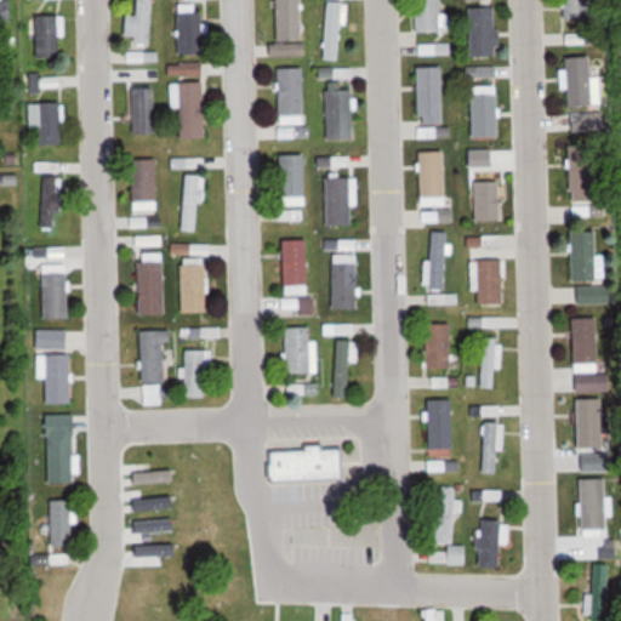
[(147,43),(149,0),(137,0),(135,41),(147,43)]
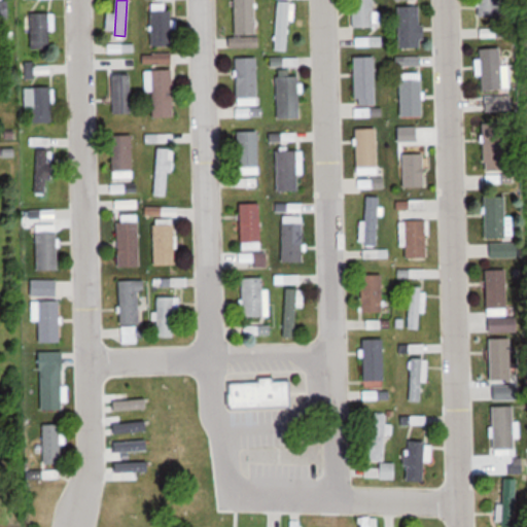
[(233,0),(234,29),(253,28),(251,0),(233,0)]
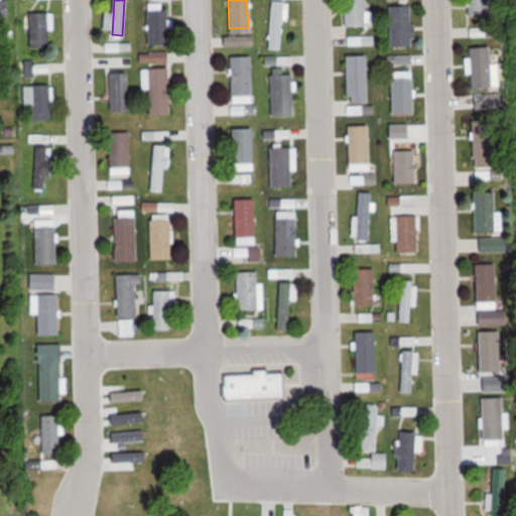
[(281,46),(285,0),(273,0),(271,46),(281,46)]
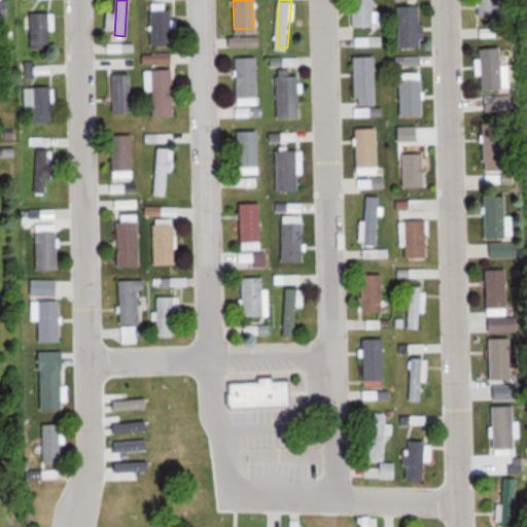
[(353,0),(355,24),(375,23),(373,0),(353,0)]
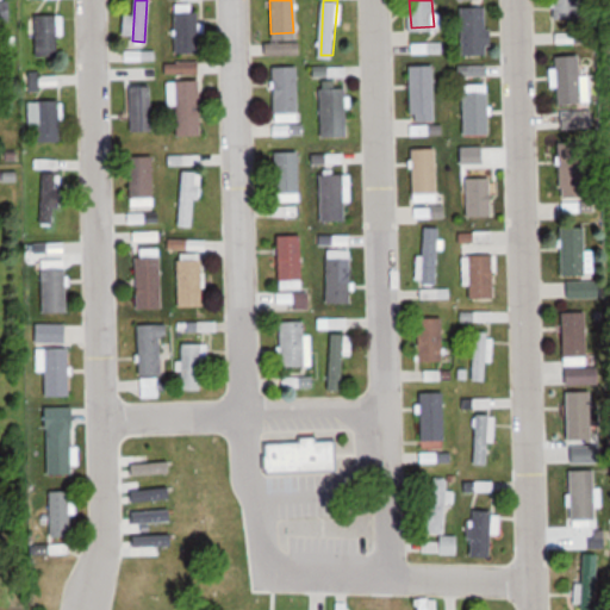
[(554,0),(555,19),(583,19),(583,0),(554,0)]
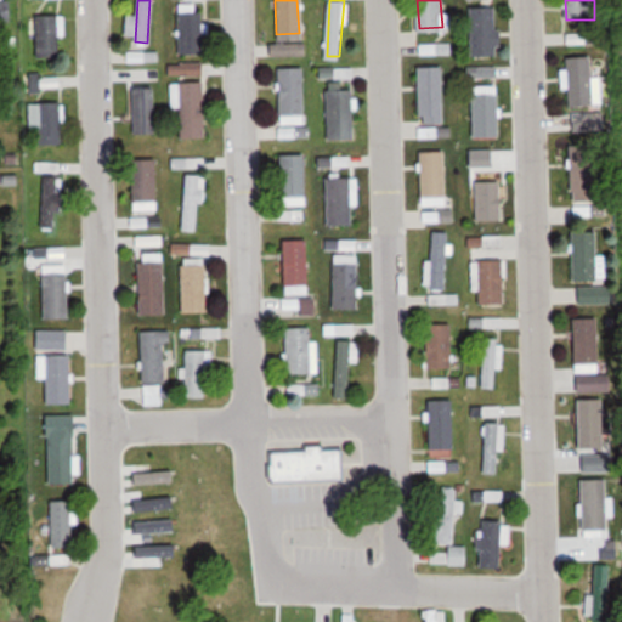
[(470,6),(471,52),(495,51),(492,5),(470,6)]
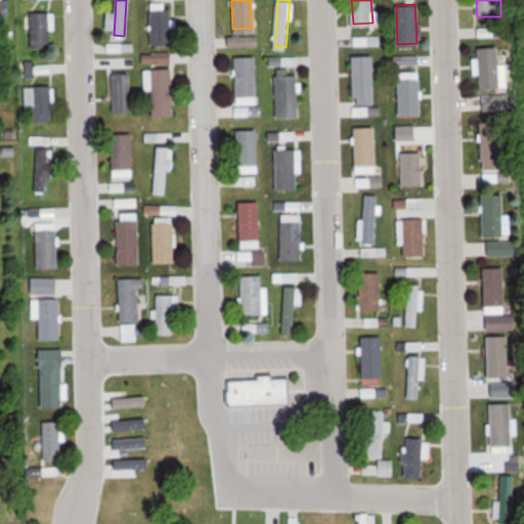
[(150,5),(151,44),(171,44),(169,5),(150,5)]
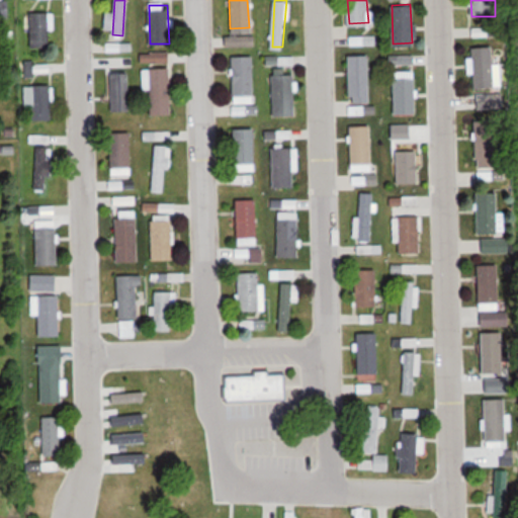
[(29,11),(30,50),(50,49),(48,10),(29,11)]
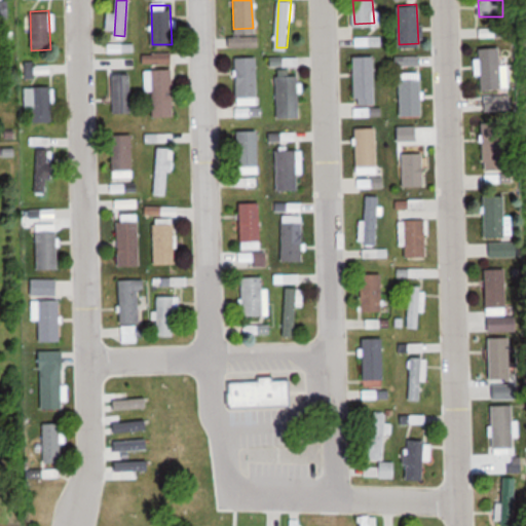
[(479,37),(503,37),(503,29),(479,29),(479,37)]
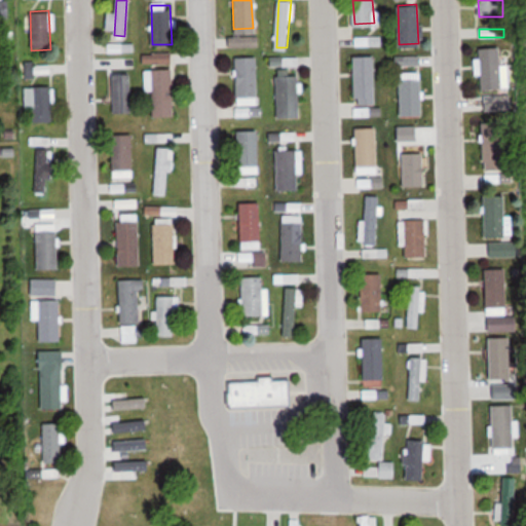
[(231,37),(231,47),(257,47),(257,37),(231,37)]
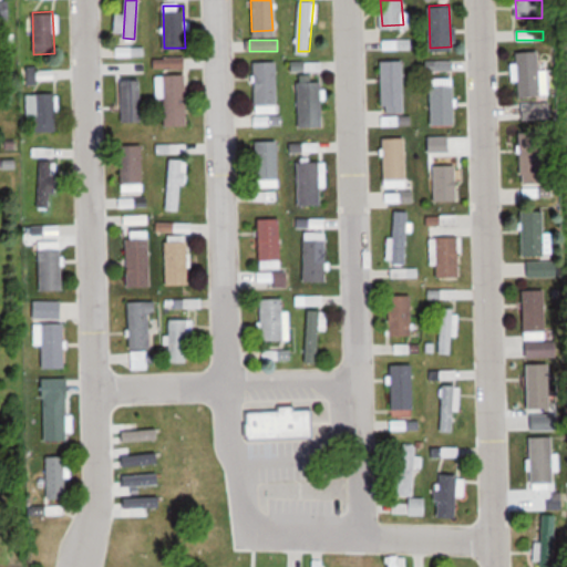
[(516,54),(518,96),(539,95),(537,53),(516,54)]
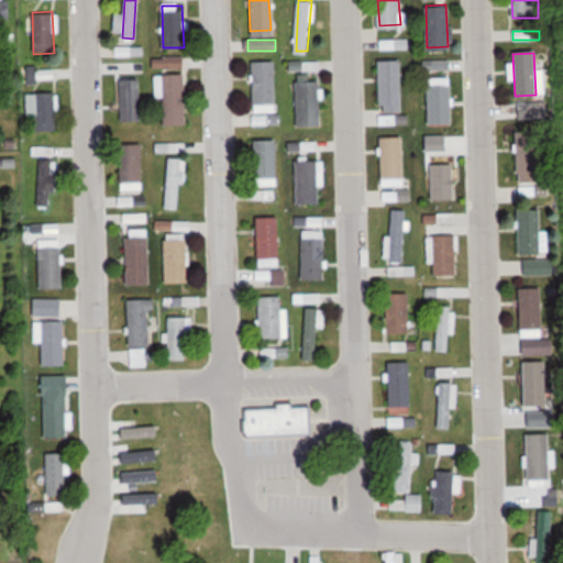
[(254,66),(256,108),(276,107),(275,65),(254,66)]
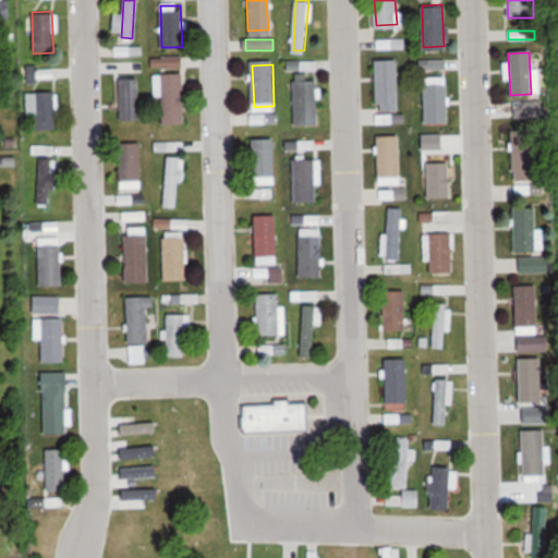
[(377,65),(379,107),(400,106),(398,64),(377,65)]
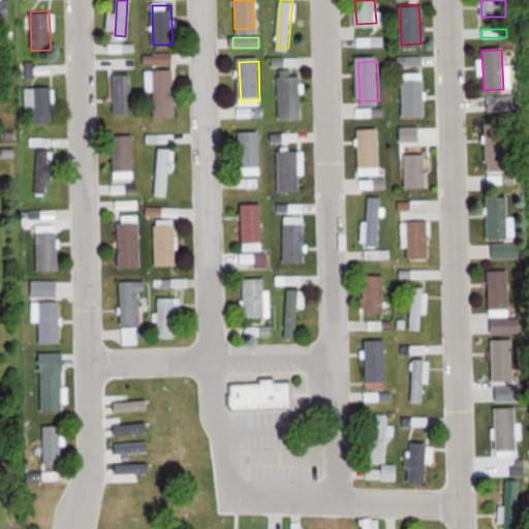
[(26,64),(26,76),(54,76),(54,64),(26,64)]
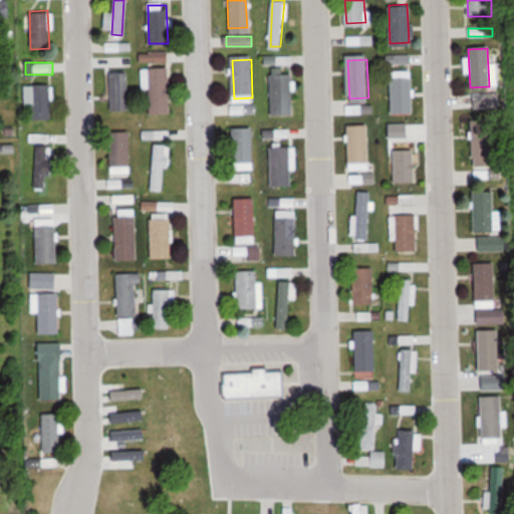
[(150,71),(151,109),(170,108),(168,70),(150,71)]
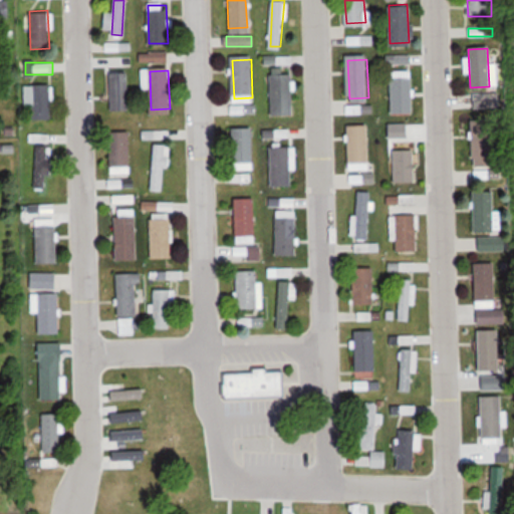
[(393,73),(394,111),(413,111),(411,73),(393,73)]
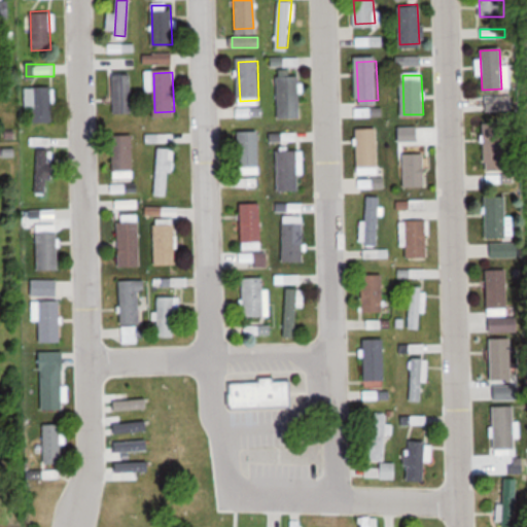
[(278,77),(280,116),(299,115),(297,76),(278,77)]
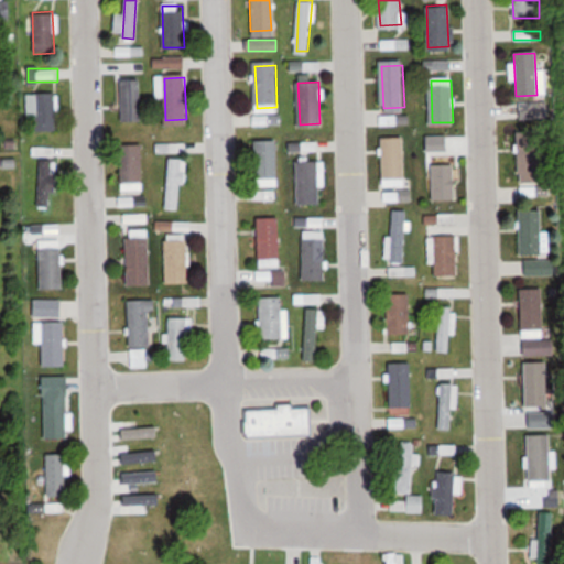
[(35,89),(36,130),(57,130),(55,88),(35,89)]
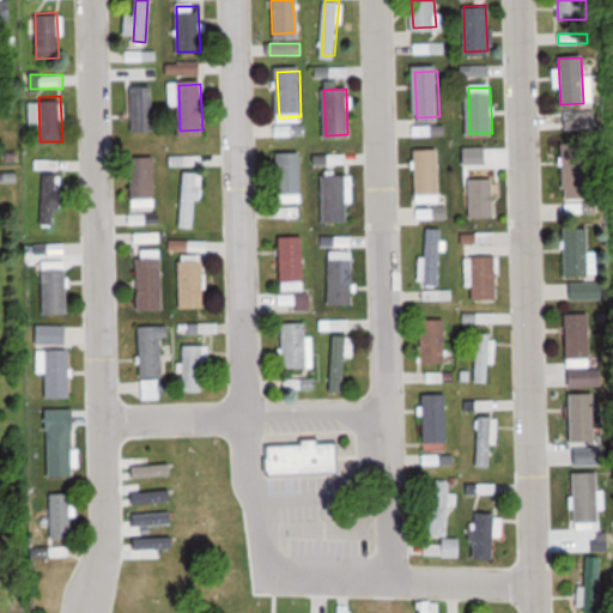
[(594,111),(564,113),(565,128),(595,127),(594,111)]
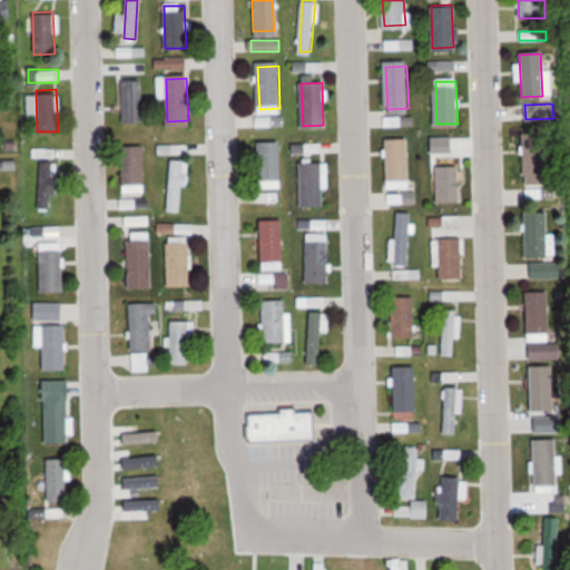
[(526,135),(527,177),(548,176),(546,134),(526,135)]
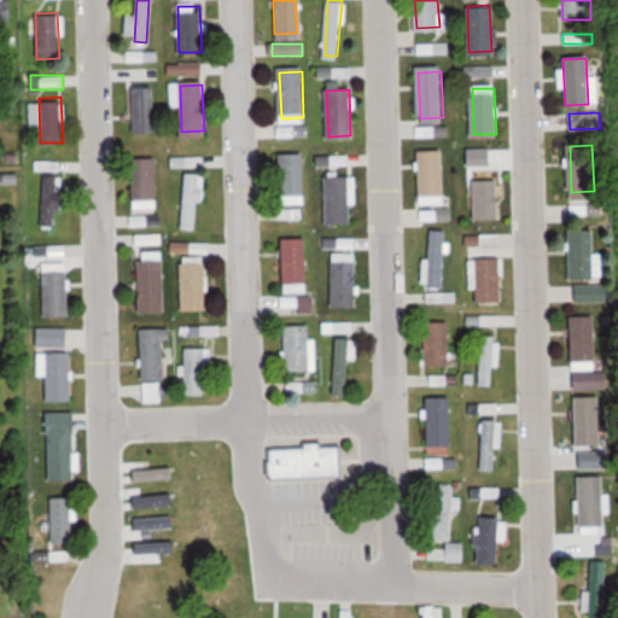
[(418,152),(420,198),(443,197),(441,151),(418,152)]
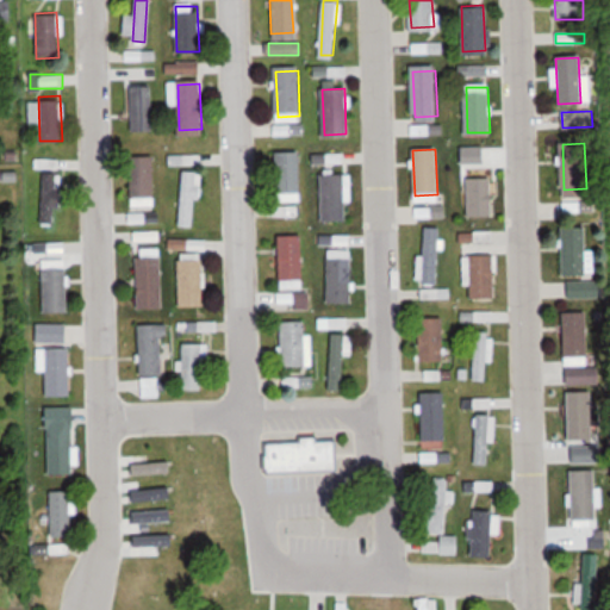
[(275,155),(278,200),(299,199),(298,154),(275,155)]
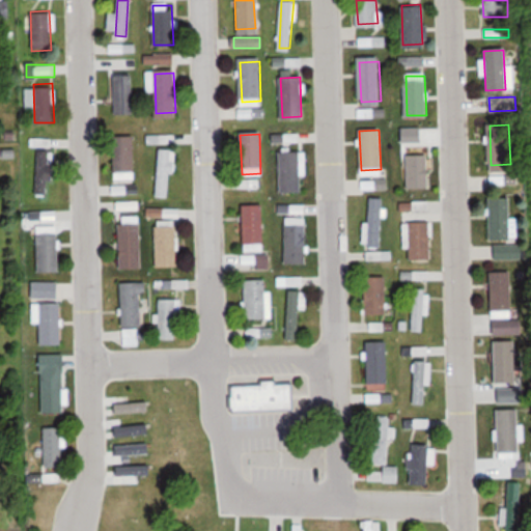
[(147,143),(171,143),(171,135),(147,135),(147,143)]
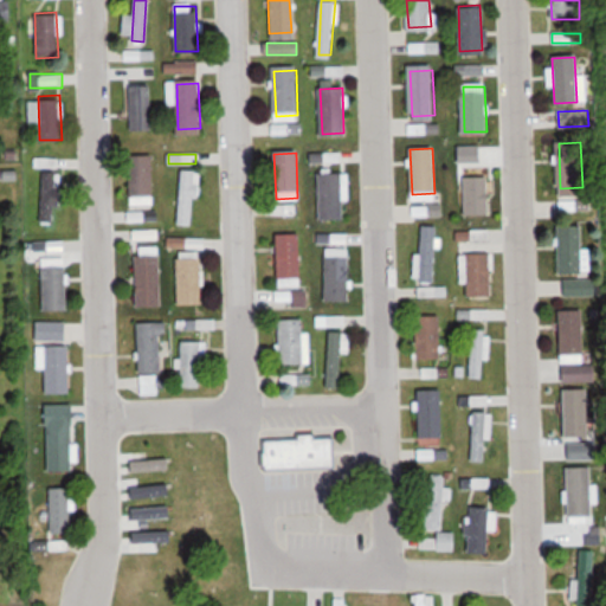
[(128,159),(129,204),(152,202),(149,158),(128,159)]
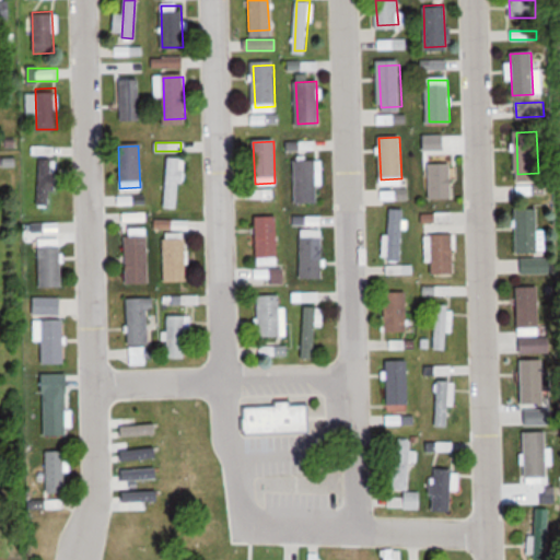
[(178,207),(183,155),(171,154),(167,206),(178,207)]
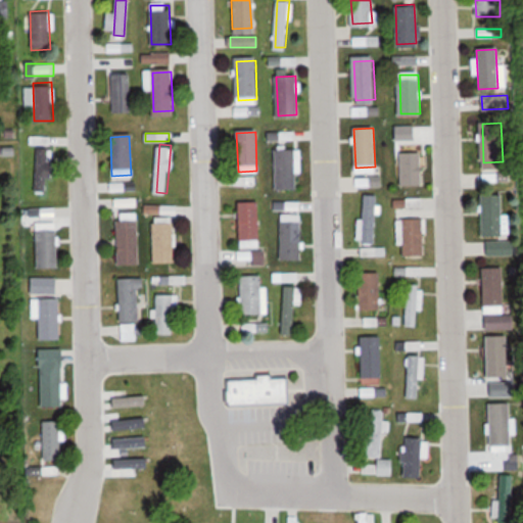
[(46,195),(50,147),(39,146),(36,194),(46,195)]
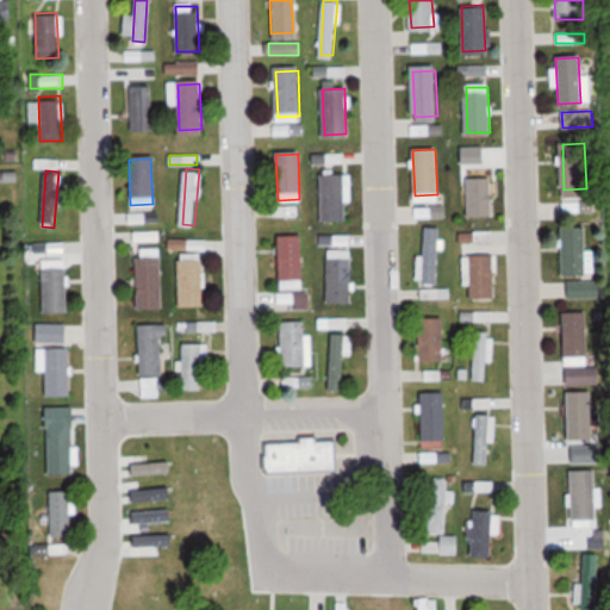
[(324,172),(327,217),(349,217),(347,172),(324,172)]
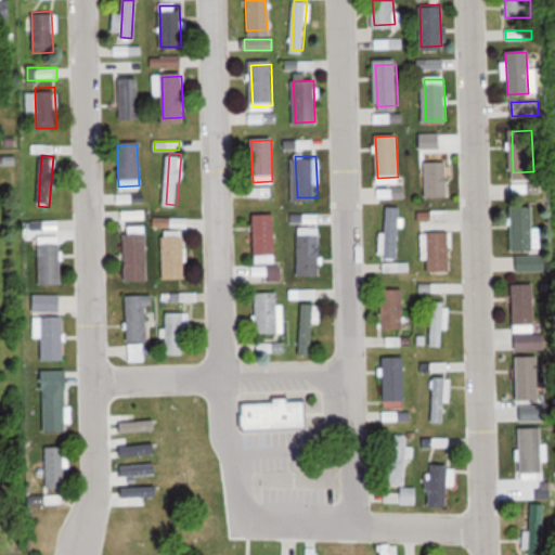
[(426,163),(428,196),(449,196),(447,162),(426,163)]
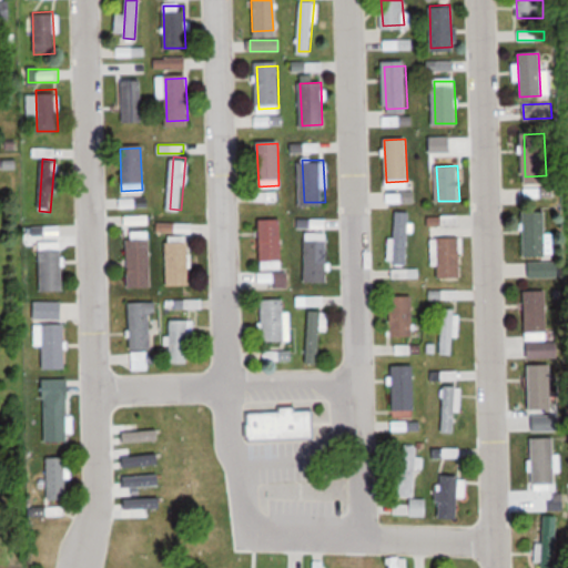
[(524,211),(525,253),(546,252),(544,210),(524,211)]
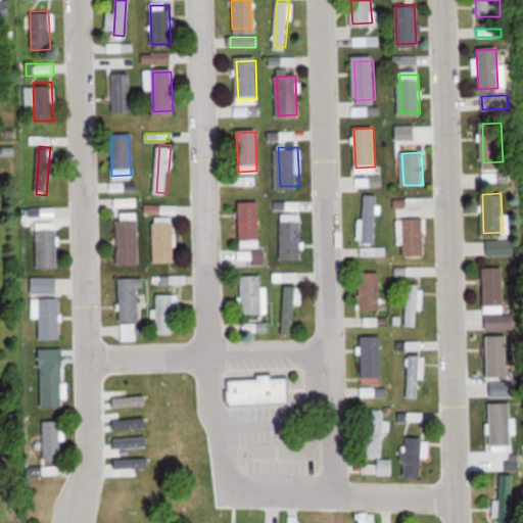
[(374,243),(378,196),(367,195),(363,242),(374,243)]
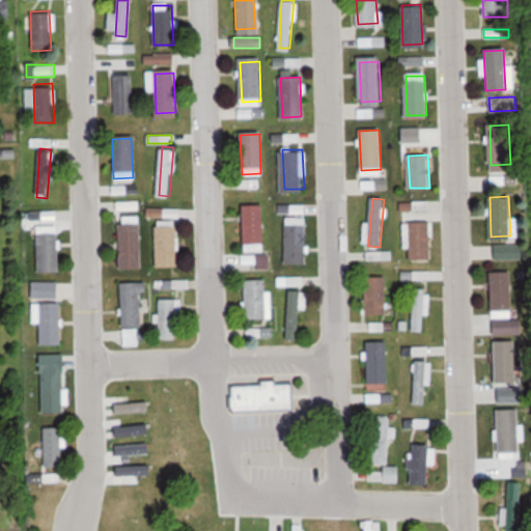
[(400,201),(400,213),(432,213),(432,201),(400,201)]
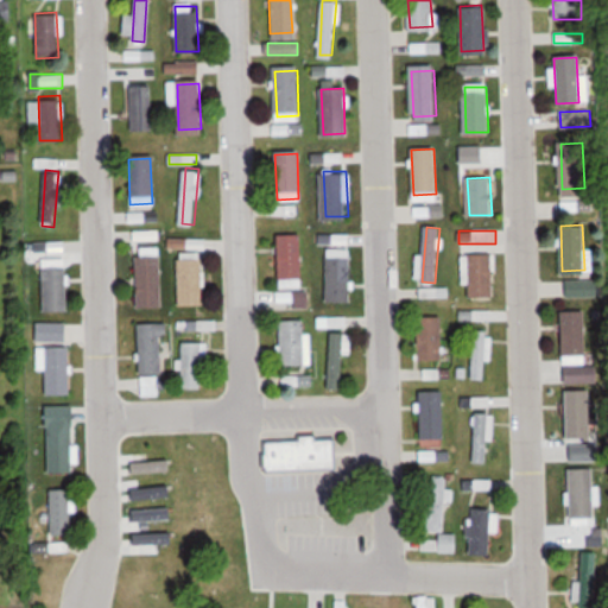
[(277,235),(279,280),(302,279),(299,234),(277,235)]
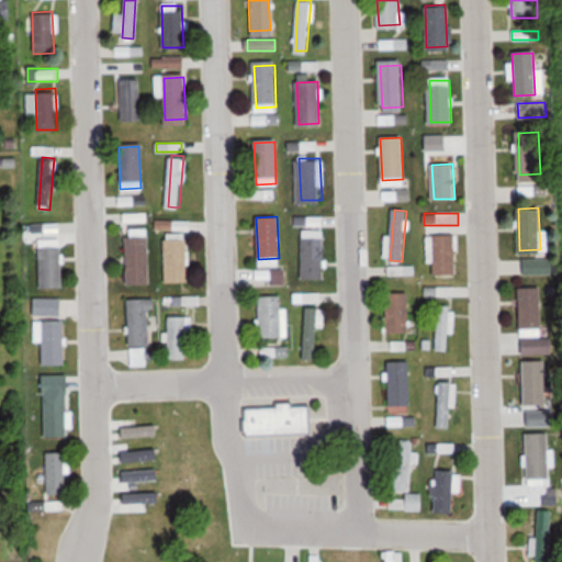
[(303,233),(305,274),(326,273),(324,232),(303,233)]
